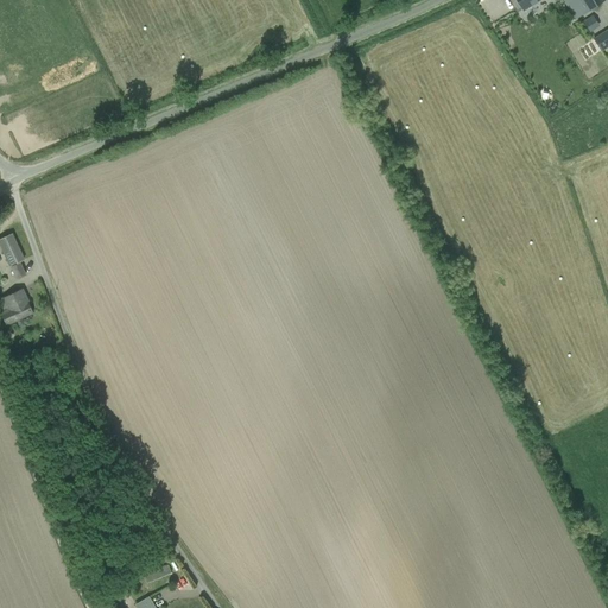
[(515,0),(523,11),(538,0),(515,0)]
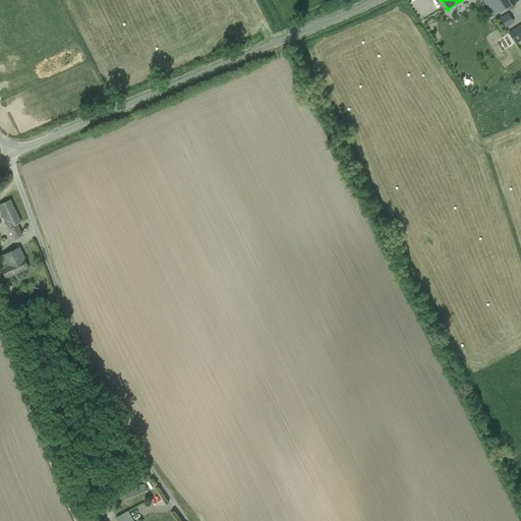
[(482,0),(494,16),(517,0),(482,0)]
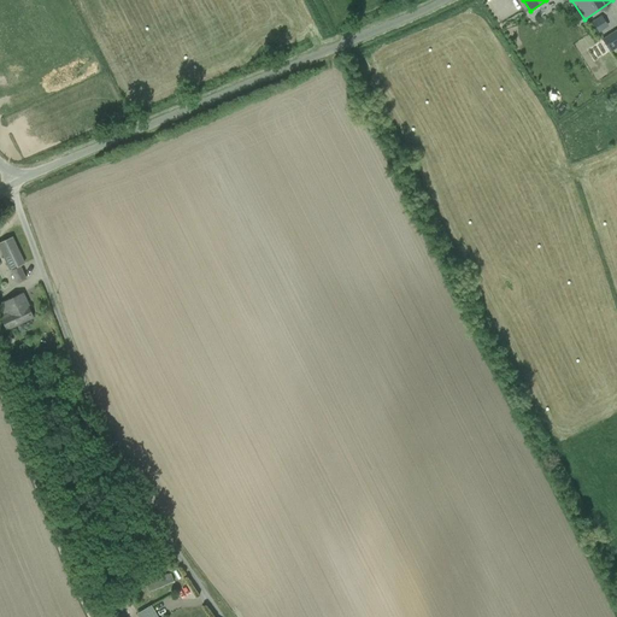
[(603,15),(594,19),(601,31),(610,27),(603,15)]
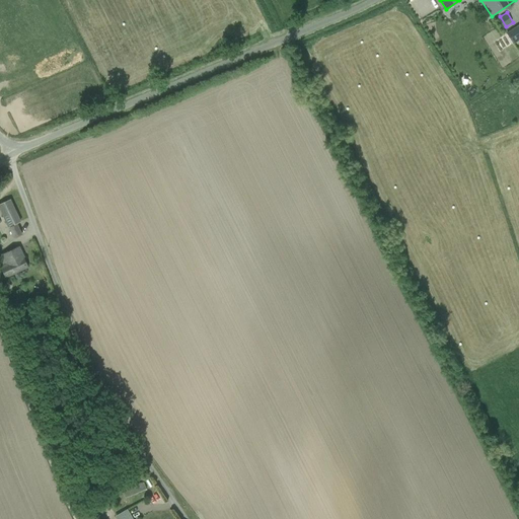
[(518,39),(513,29),(507,33),(513,44),(518,40),(518,39)]
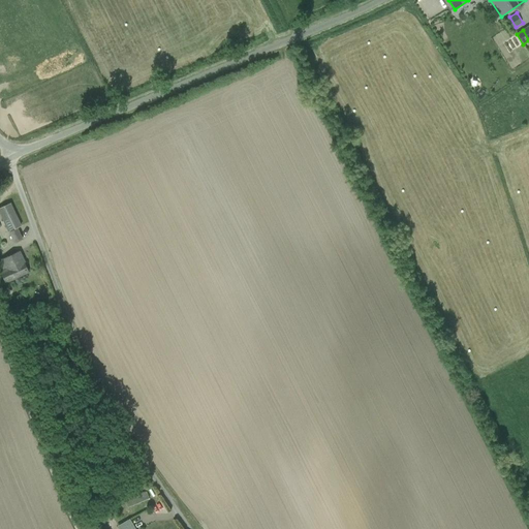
[(10,204),(0,208),(0,211),(9,231),(17,227),(21,226),(10,204)]
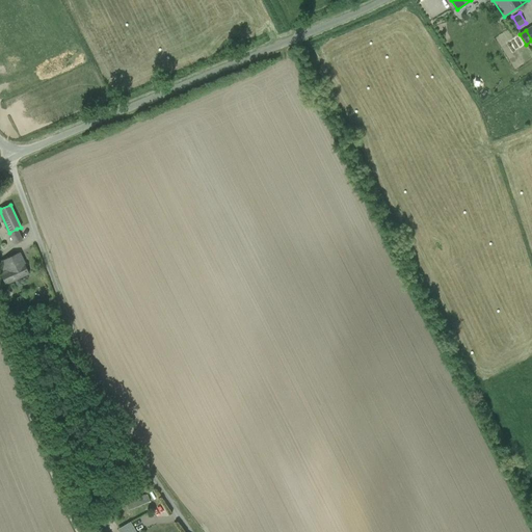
[(17,229),(9,233),(15,244),(22,240),(17,229)]
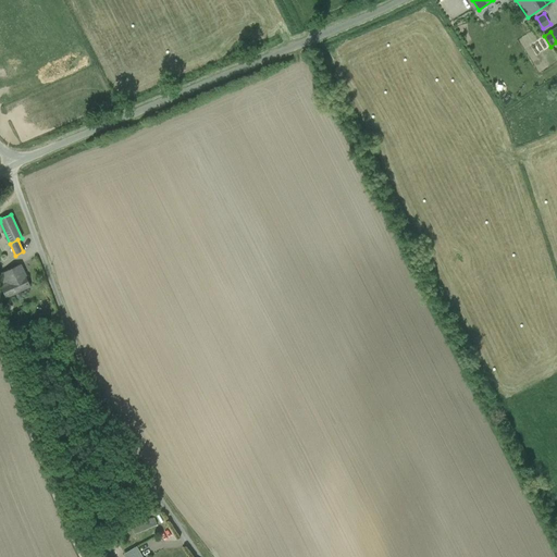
[(9,284),(1,287),(5,297),(29,285),(20,264),(3,272),(9,284)]
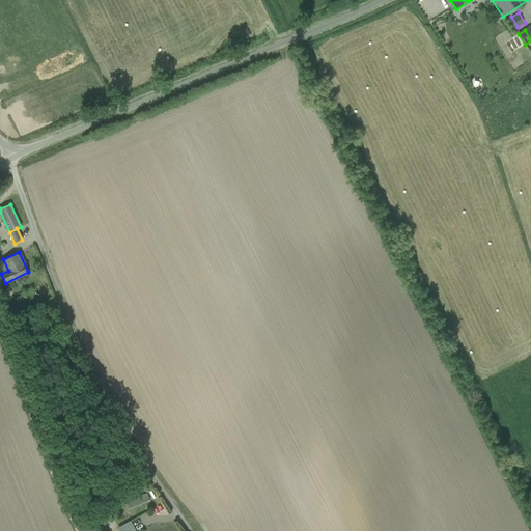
[(147,493),(126,503),(129,509),(149,500),(147,493)]
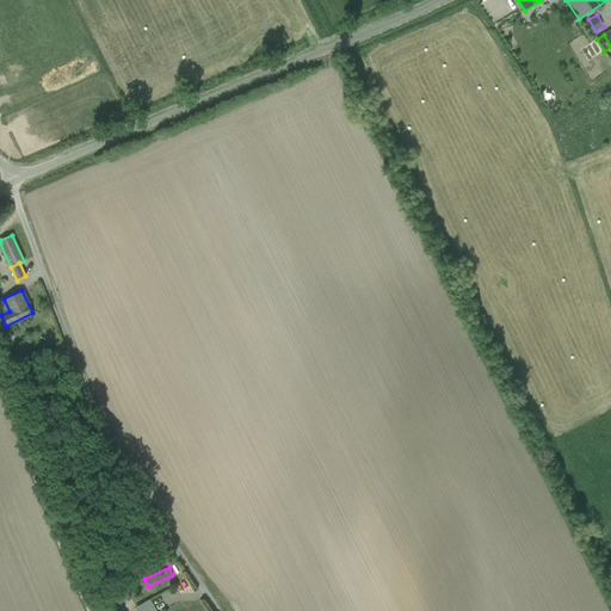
[(148,586),(144,579),(136,582),(142,597),(150,592),(148,586)]
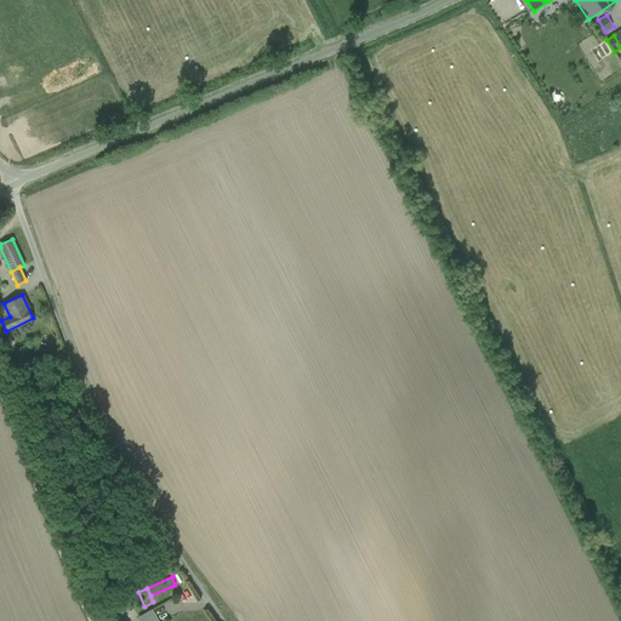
[(149,607),(137,614),(141,620),(154,620),(158,620),(149,607)]
